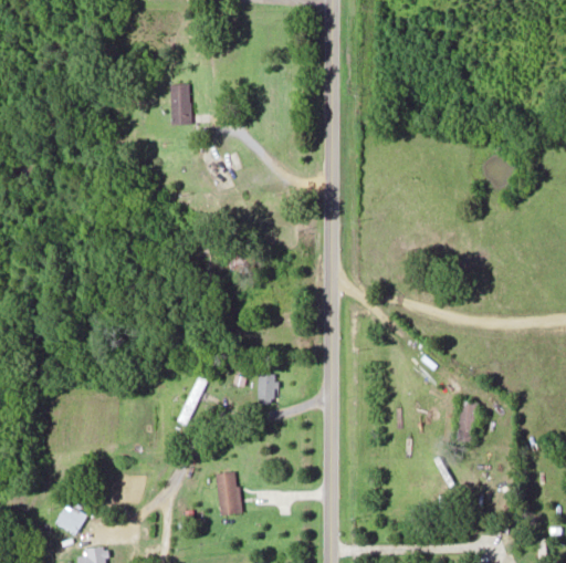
[(171,125),(190,125),(190,84),(171,84),(171,125)]
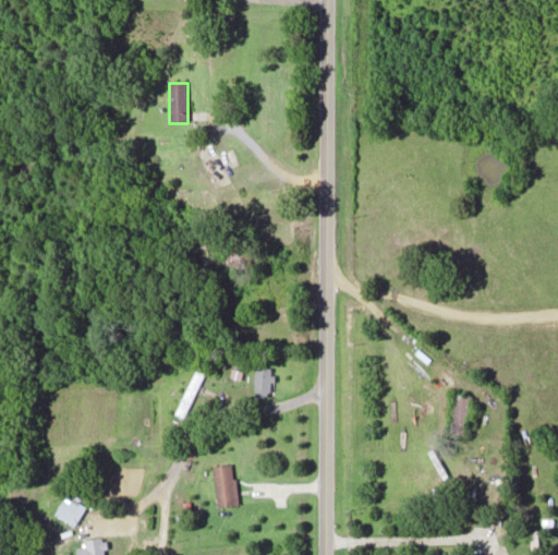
[(255,398),(271,398),(271,369),(255,369),(255,398)]
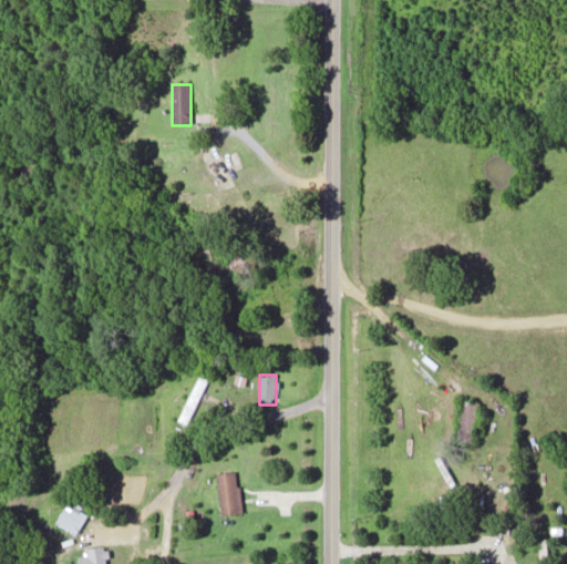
[(206,379),(198,376),(178,422),(187,426),(206,379)]
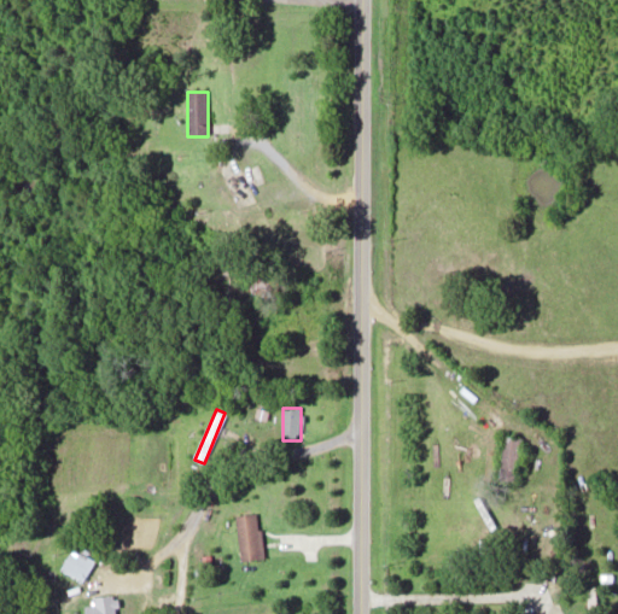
[(499,481),(517,483),(520,439),(502,438),(499,481)]
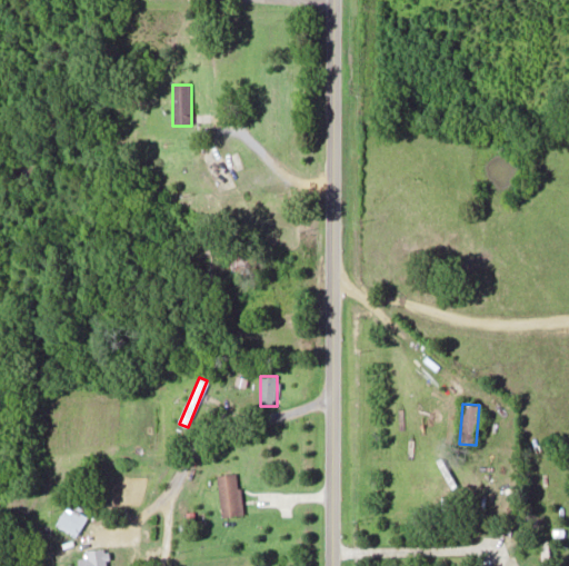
[(216,476),(221,518),(242,516),(237,474),(216,476)]
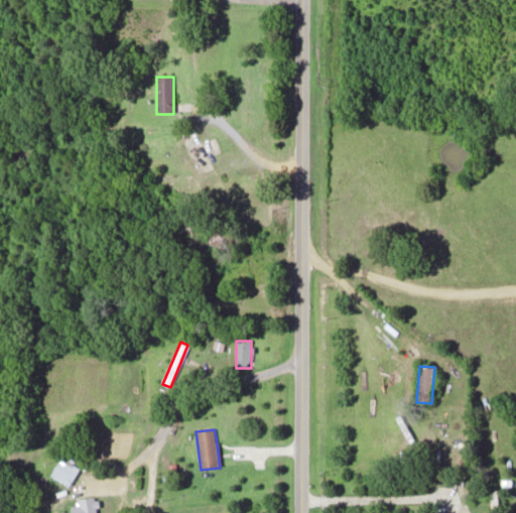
[(50,477),(70,488),(80,470),(60,459),(50,477)]
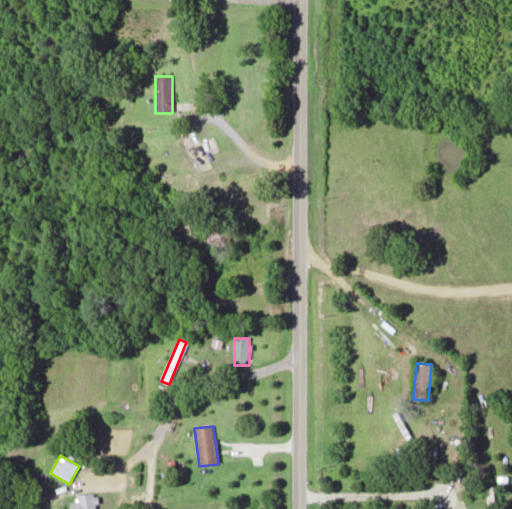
[(71,503),(71,508),(96,508),(96,495),(78,495),(78,503),(71,503)]
